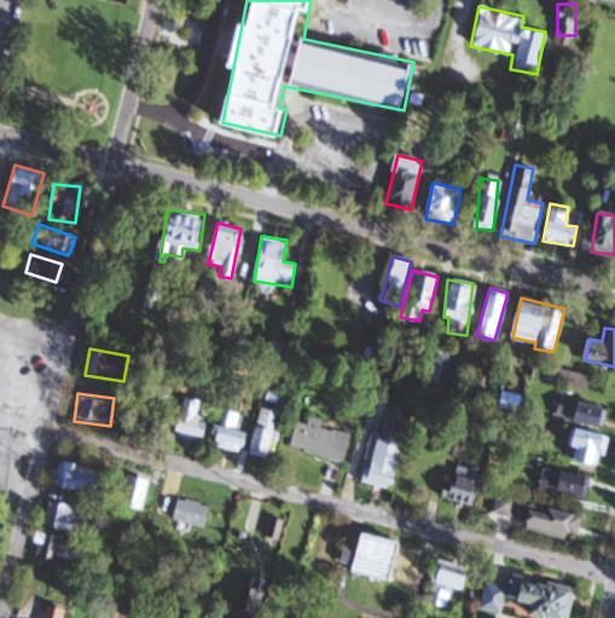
[(201,400),(183,397),(174,435),(204,440),(208,419),(197,417),(201,400)]
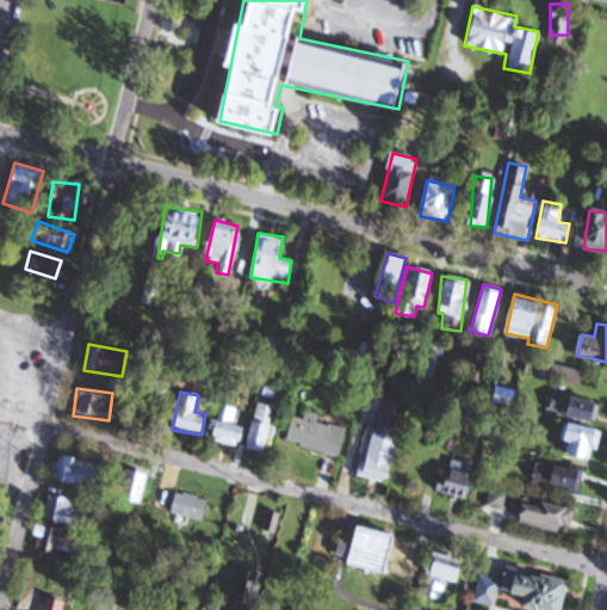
[(598,404),(552,392),(547,412),(592,423),(598,404)]
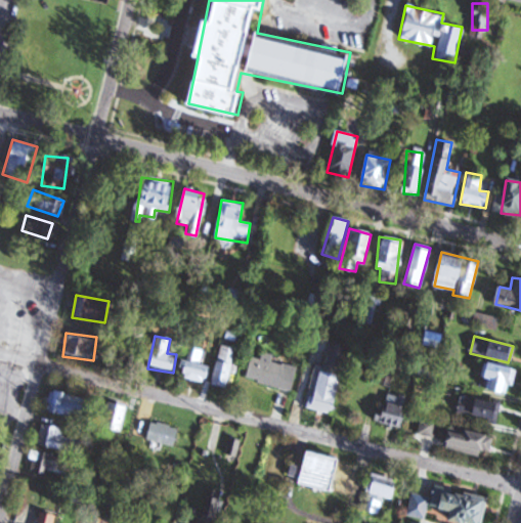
[(345,345),(330,342),(324,371),(316,369),(308,409),(332,413),(345,345)]
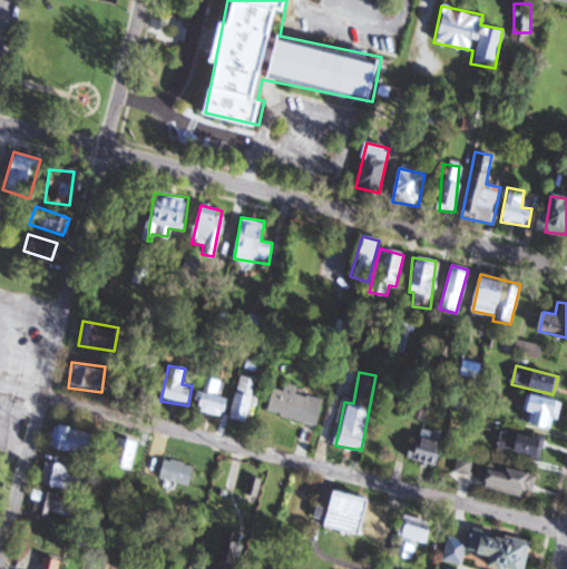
[(256,379),(238,375),(231,419),(248,422),(256,379)]
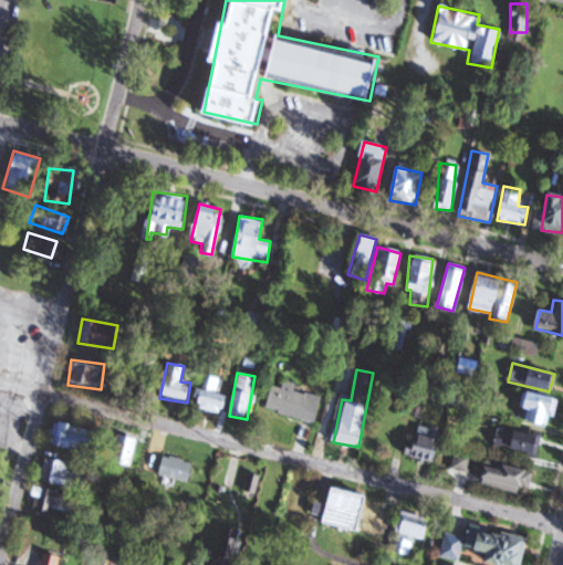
[(215,394),(218,378),(202,375),(196,407),(223,412),(227,396),(215,394)]
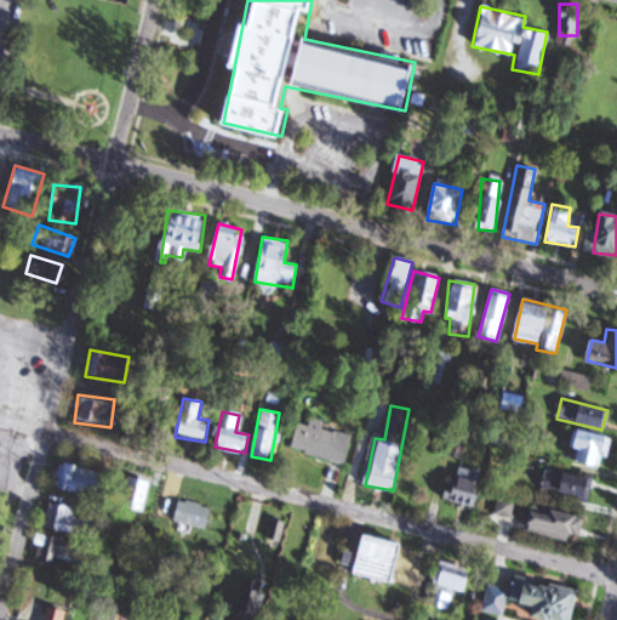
[(320,428),(321,420),(308,417),(307,426),(296,424),(291,451),(343,462),(349,434),(320,428)]
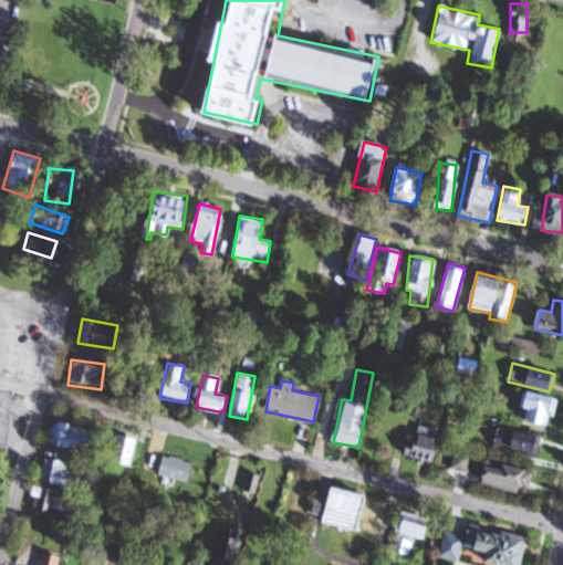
[(554,398),(522,391),(519,408),(523,409),(521,420),(549,425),(554,398)]
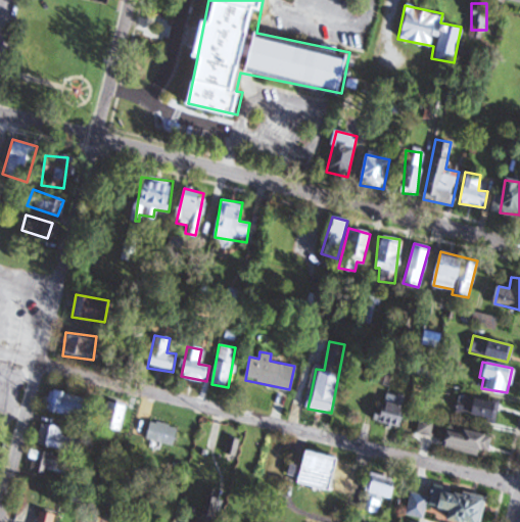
[(81,419),(84,404),(62,399),(63,391),(49,388),(45,411),(81,419)]
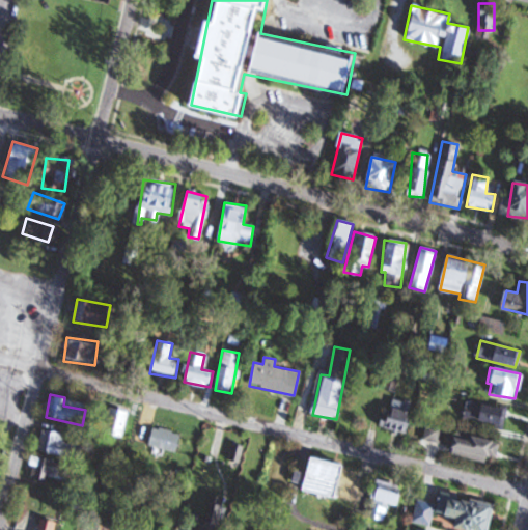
[(381,426),(404,434),(414,405),(391,397),(381,426)]
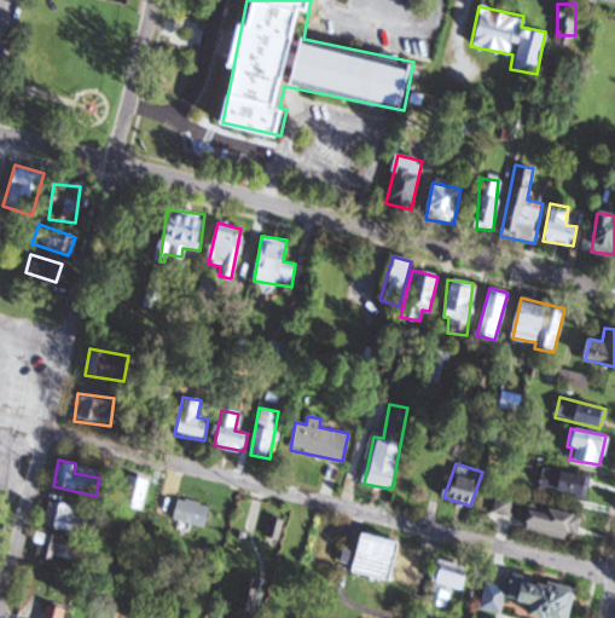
[(585,498),(590,477),(541,466),(537,489),(585,498)]
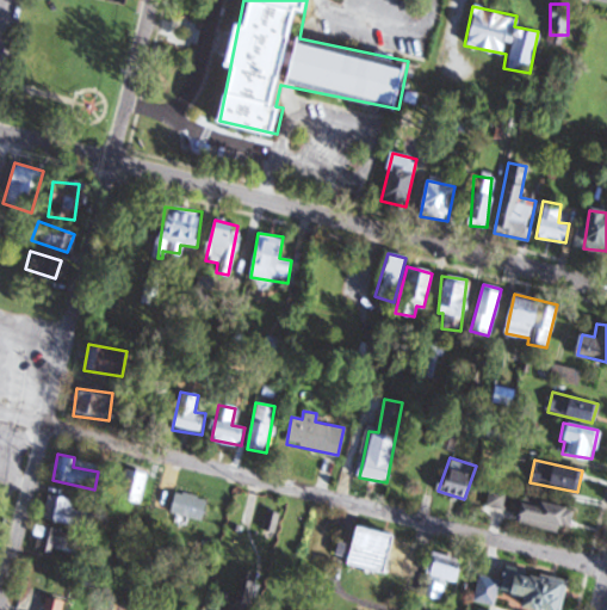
[(117,499),(138,504),(146,474),(124,468),(117,499)]
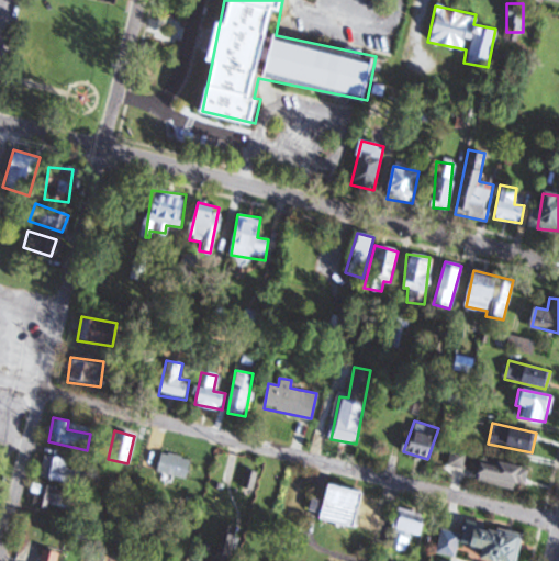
[(465,450),(448,450),(449,467),(466,464),(465,450)]
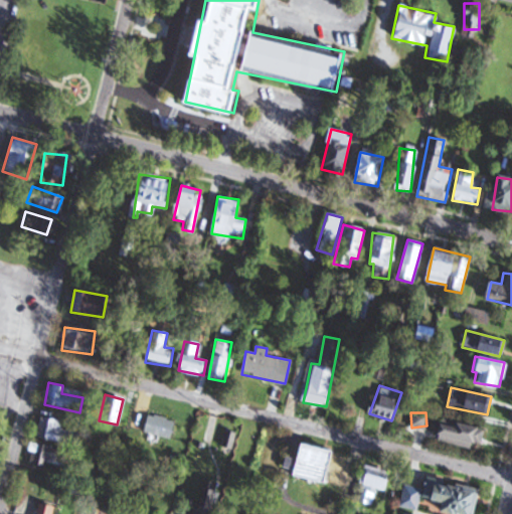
[(169,440),(174,421),(148,413),(143,432),(169,440)]
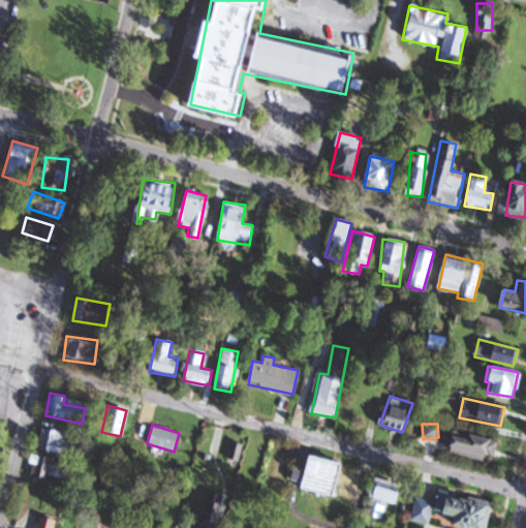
[(80,444),(60,439),(62,433),(40,427),(35,447),(75,459),(80,444)]
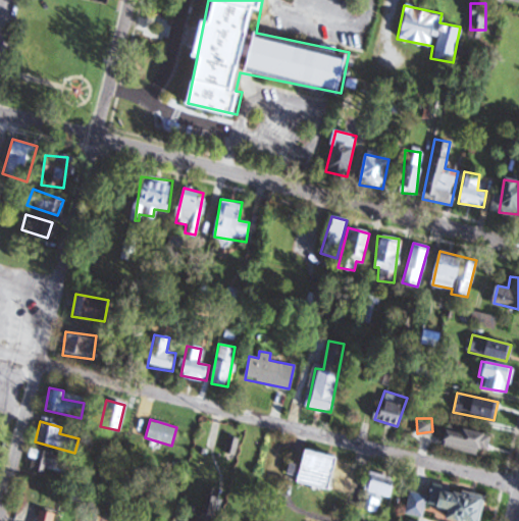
[(492,436),(450,424),(444,446),(487,457),(492,436)]
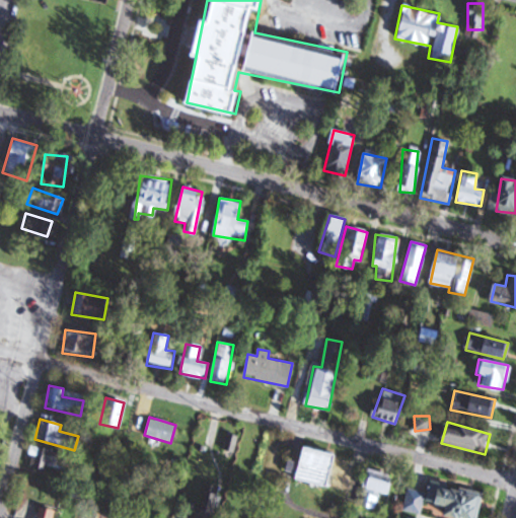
[(235,436),(226,434),(223,449),(232,451),(235,436)]
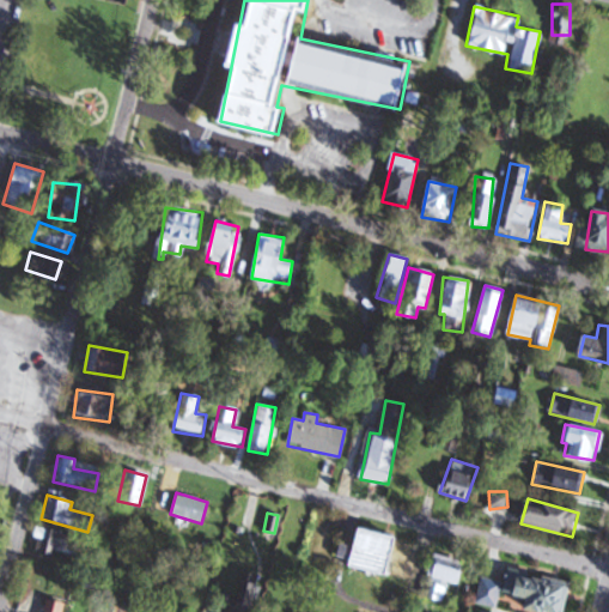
[(396,538),(355,527),(349,547),(345,546),(340,563),(387,576),(396,538)]
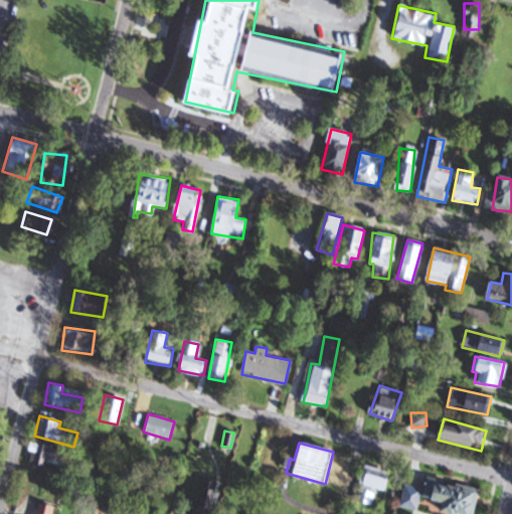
[(25,464),(63,467),(65,449),(27,445),(25,464)]
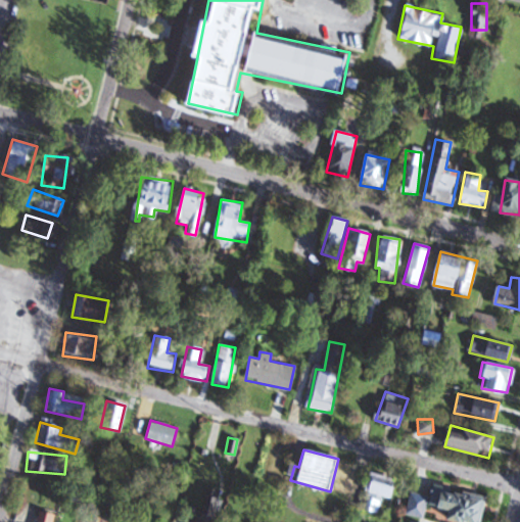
[(361,509),(377,513),(381,495),(390,497),(395,478),(370,472),(361,509)]
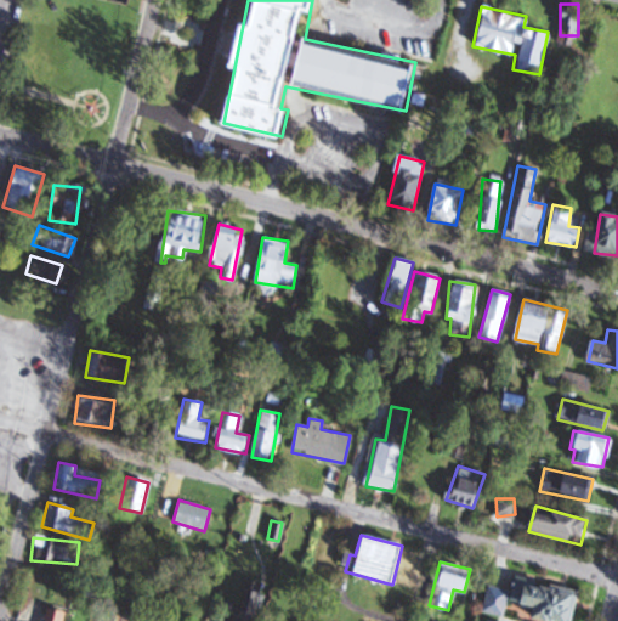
[(255,615),(261,582),(247,580),(239,613),(255,615)]
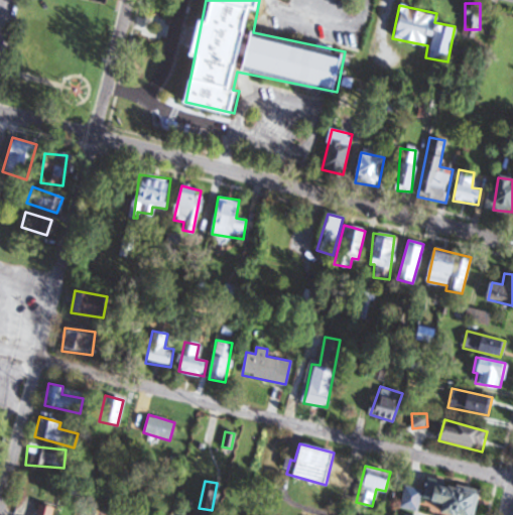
[(402,487),(401,508),(418,509),(420,488),(402,487)]
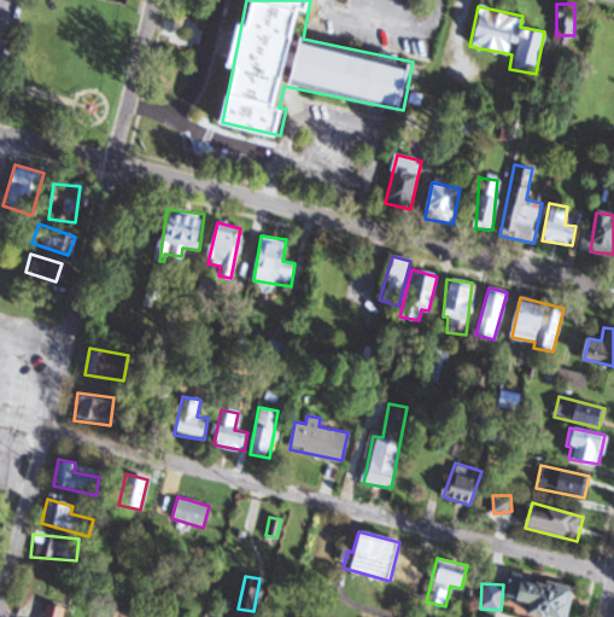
[(521,616),(568,615),(567,587),(521,588),(521,616)]
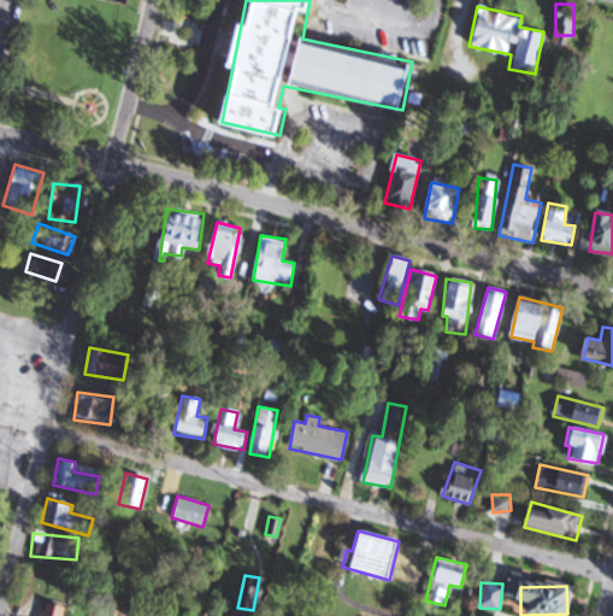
[(62,615),(64,606),(45,603),(42,615),(62,615)]
